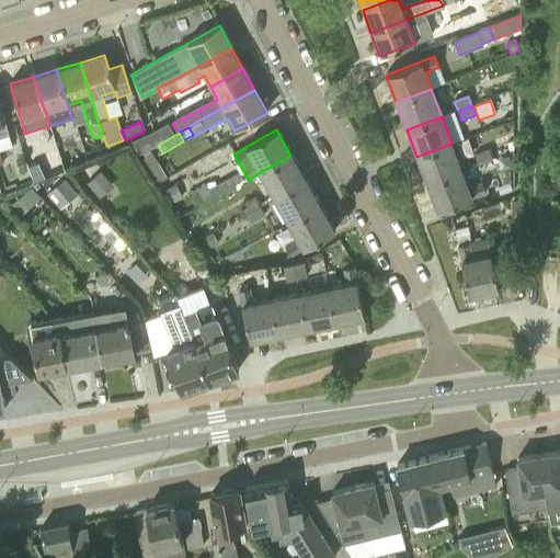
[(426,184),(461,171),(452,144),(416,157),(426,184)]
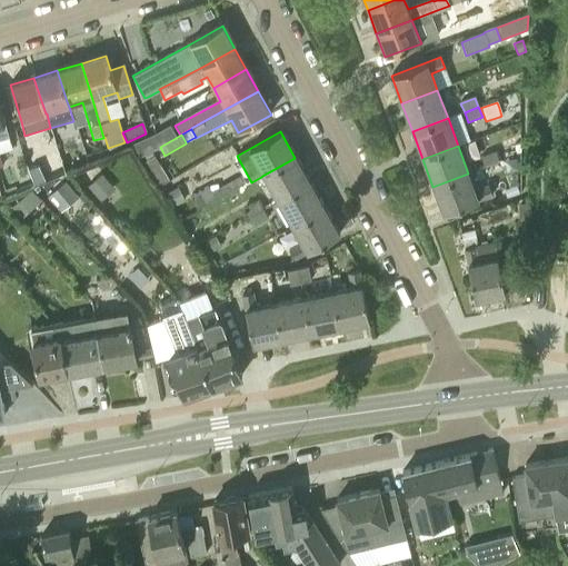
[(498,162),(495,152),(481,158),(485,168),(498,162)]
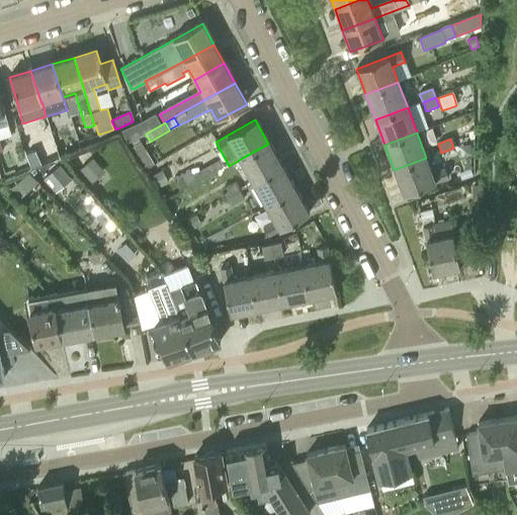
[(268,144),(239,160),(240,162),(246,172),(253,183),(282,167),(268,144)]
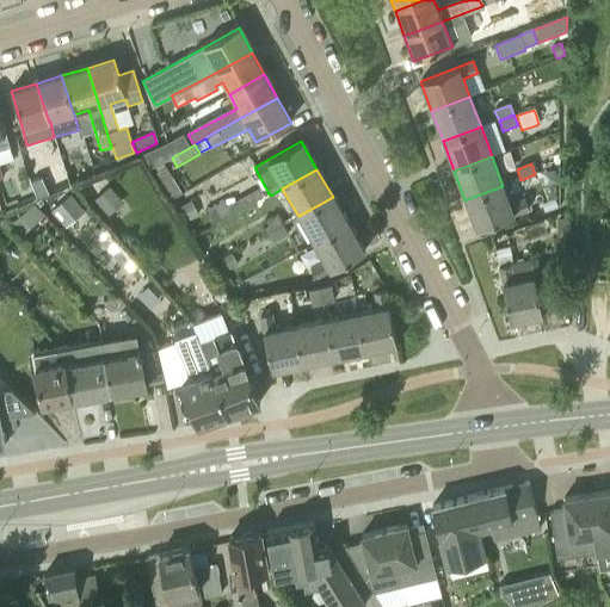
[(41,179),(30,184),(36,200),(47,196),(41,179)]
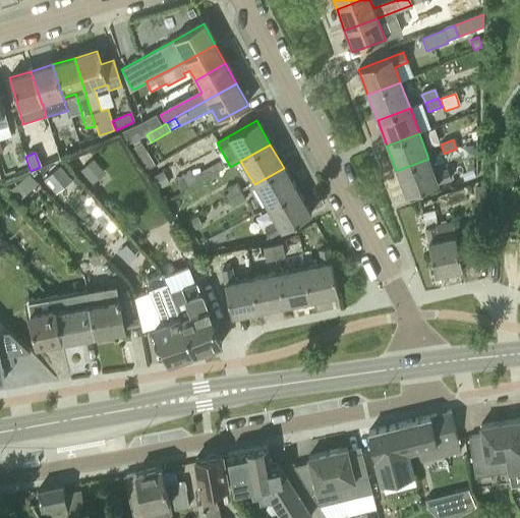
[(406,196),(439,184),(439,185),(451,181),(447,170),(435,175),(428,159),(396,171),(406,196)]
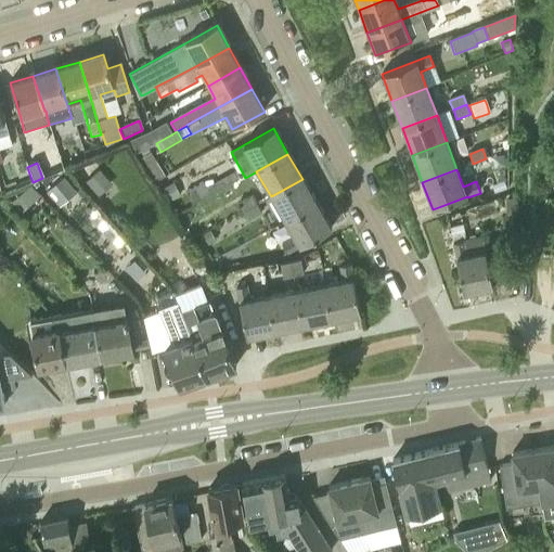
[(111,185),(99,171),(86,183),(98,197),(111,185)]
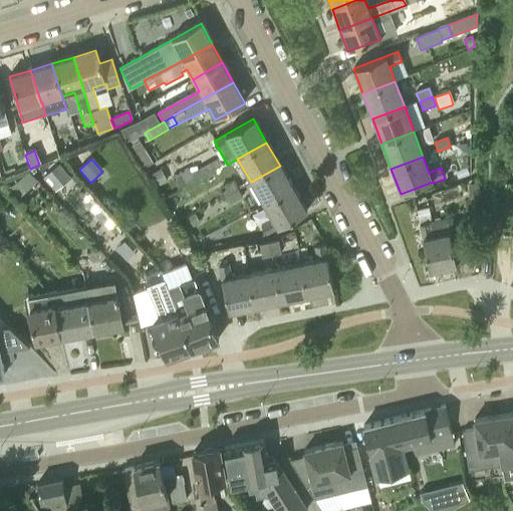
[(220,167),(217,161),(190,176),(188,172),(173,180),(179,190),(220,167)]
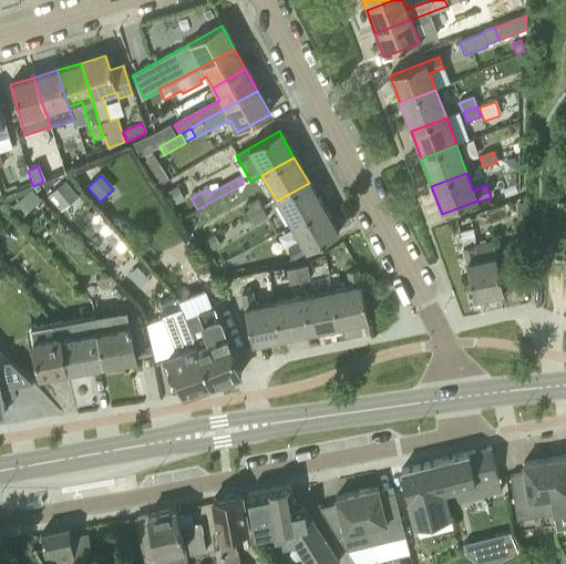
[(565,180),(554,180),(554,193),(565,193),(565,180)]
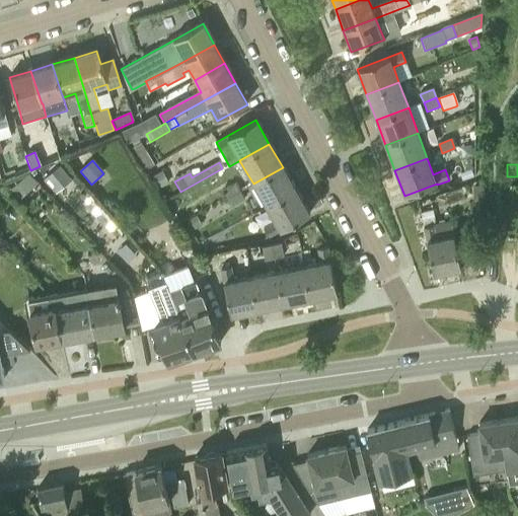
[(71,180),(60,166),(43,180),(55,195),(71,180)]
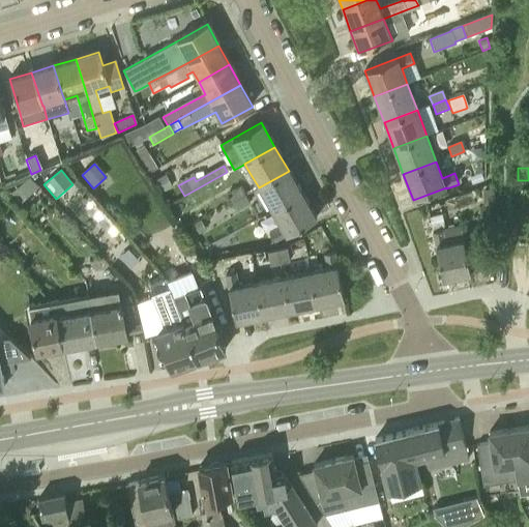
[(272,212),(302,196),(289,171),(259,187),(272,212)]
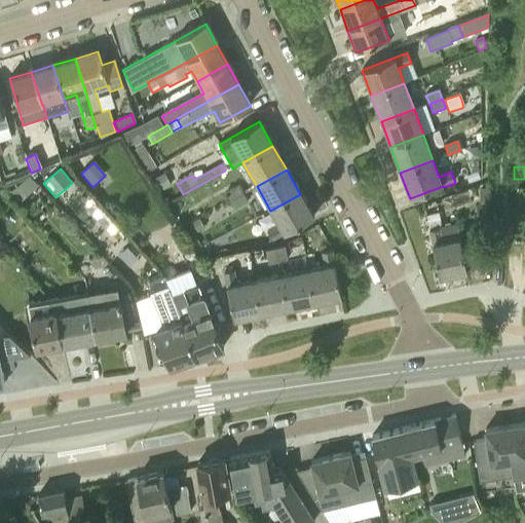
[(481,180),(478,172),(460,178),(463,187),(481,180)]
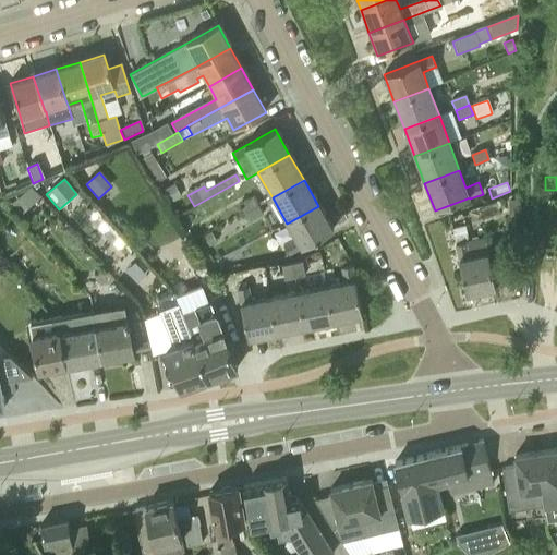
[(161,190),(169,205),(181,198),(174,184),(161,190)]
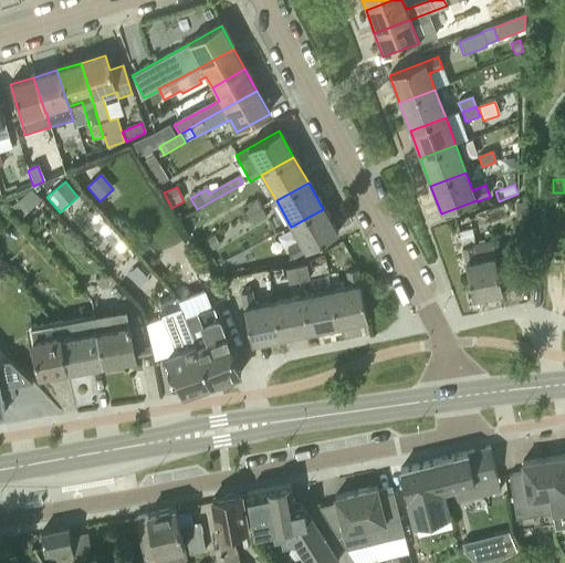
[(40,201),(30,190),(7,210),(17,221),(40,201)]
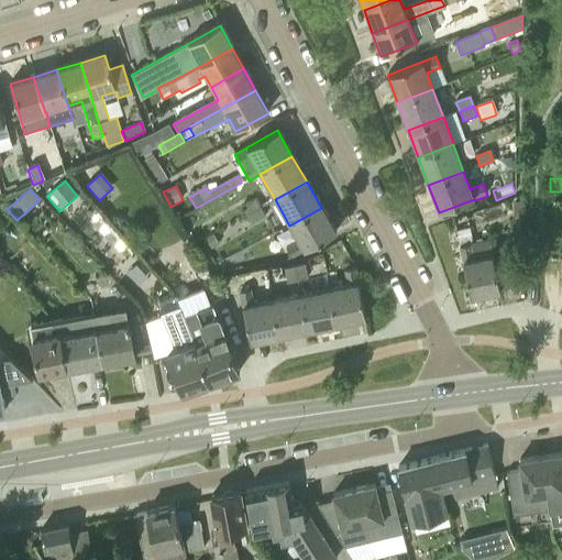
[(246,216),(260,208),(255,200),(254,201),(242,208),(246,216)]
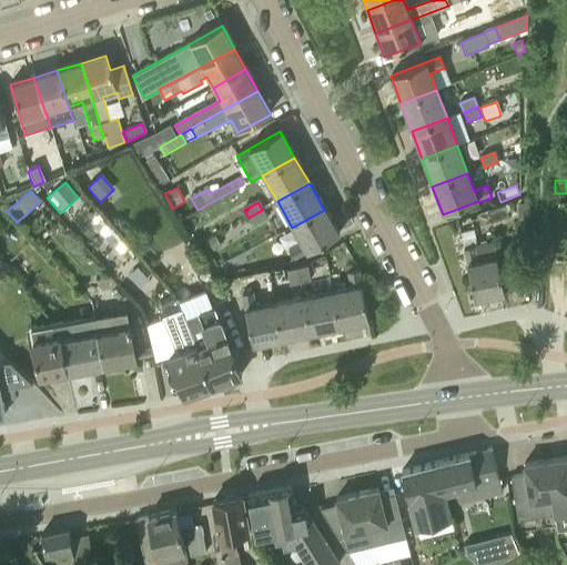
[(526,208),(516,208),(516,223),(525,224),(526,208)]
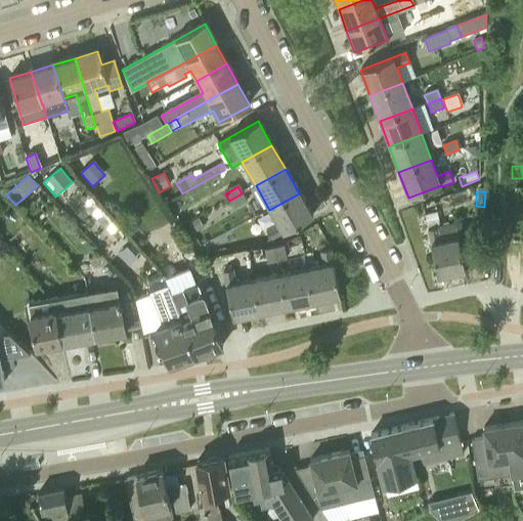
[(242,193),(229,201),(234,209),(247,203),(242,193)]
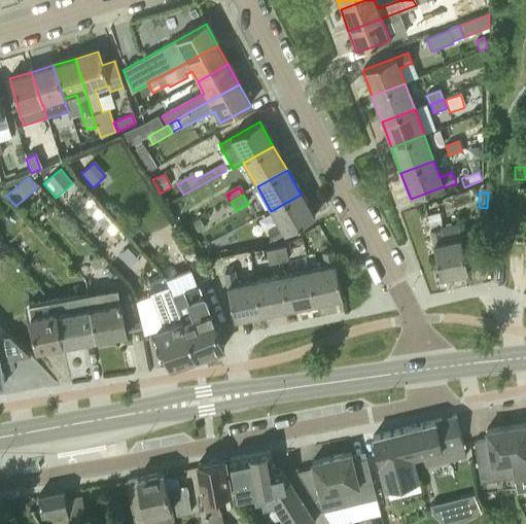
[(284,236),(284,235),(314,218),(301,195),(271,211),(279,225),(268,233),(273,242),(284,236)]
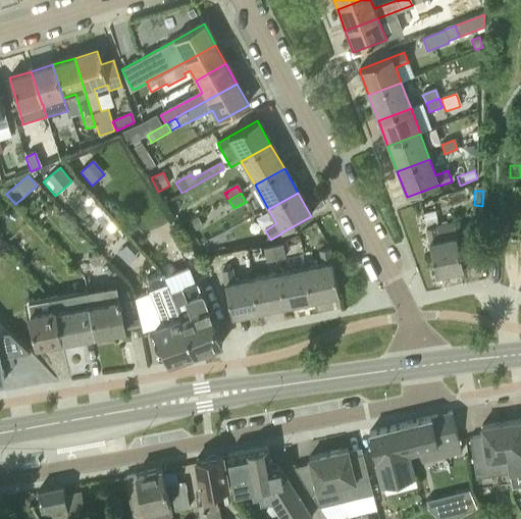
[(471,206),(470,225),(481,225),(482,207),(471,206)]
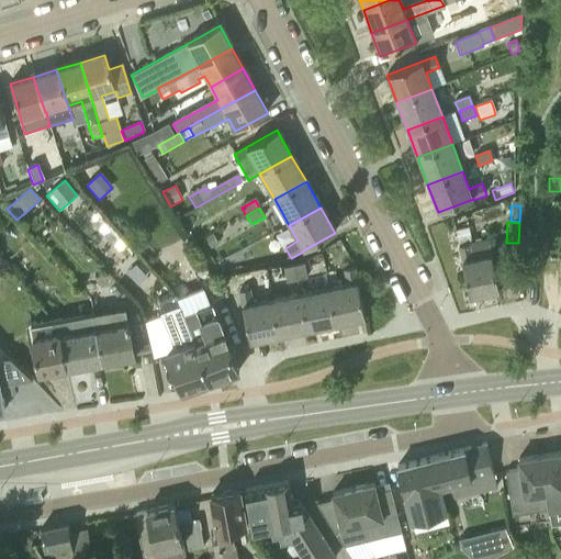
[(217,246),(212,234),(204,238),(210,249),(217,246)]
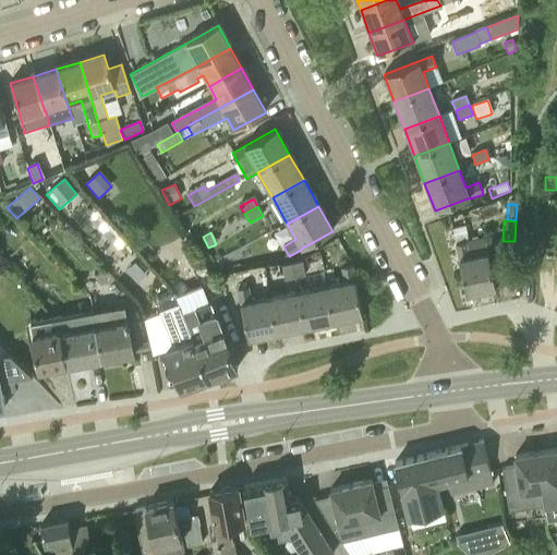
[(495,289),(491,267),(484,239),(456,245),(465,294),(495,289)]
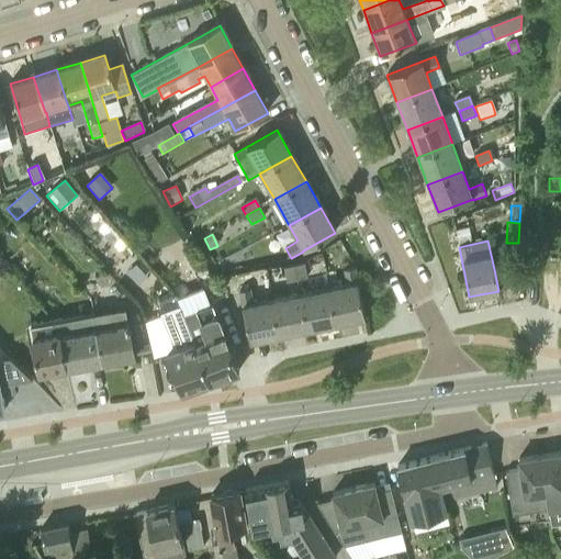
[(294,267),(298,283),(307,281),(305,265),(294,267)]
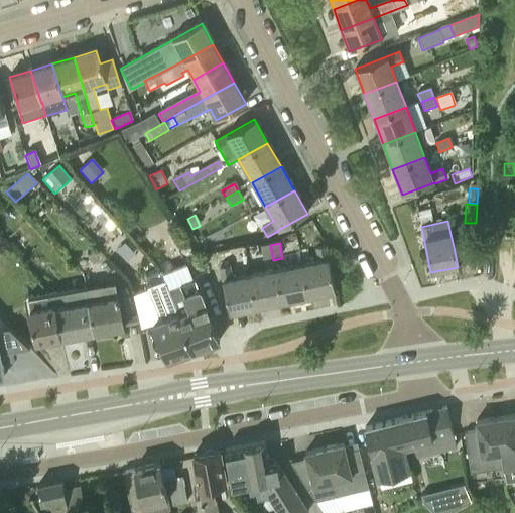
[(263,262),(273,260),(270,245),(261,247),(263,262)]
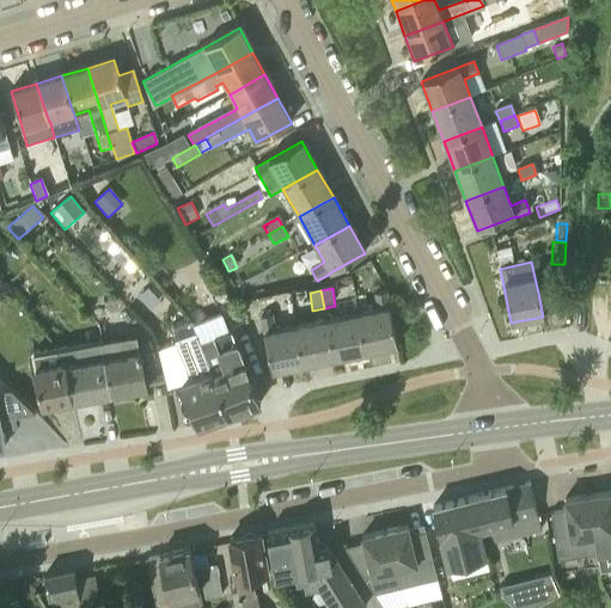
[(356,313),(366,352),(397,347),(385,292),(374,294),(378,308),(356,313)]
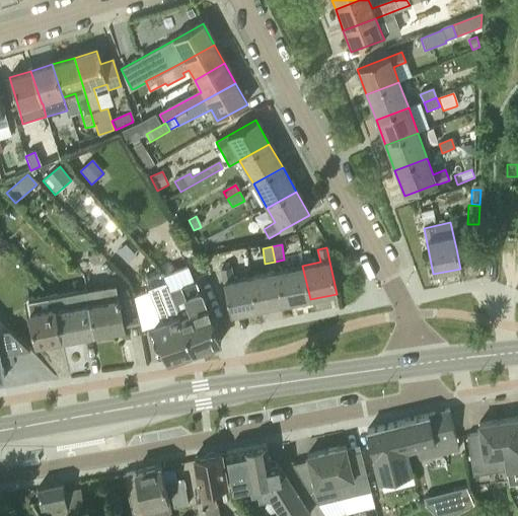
[(468,249),(470,261),(479,259),(476,247),(468,249)]
